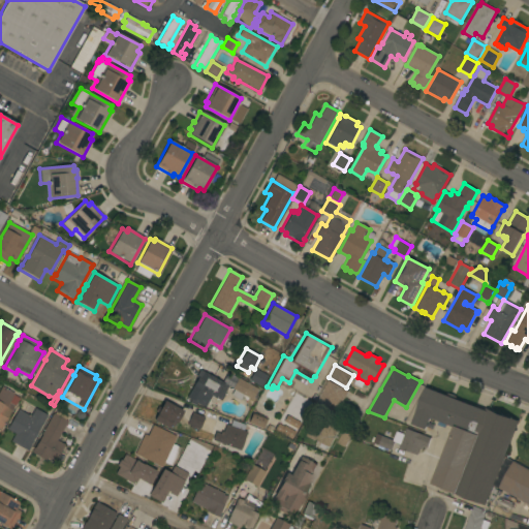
[(220,400),(214,397),(214,398),(211,396),(204,407),(186,397),(197,377),(195,376),(199,369),(224,383),(223,384),(227,386),(220,400)]
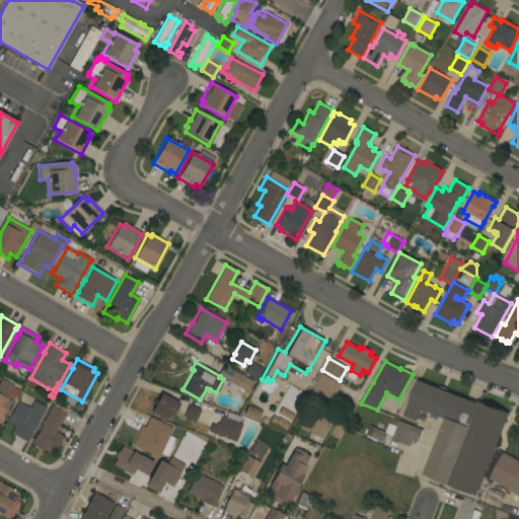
[(263,369),(255,380),(243,373),(249,362),(263,369)]
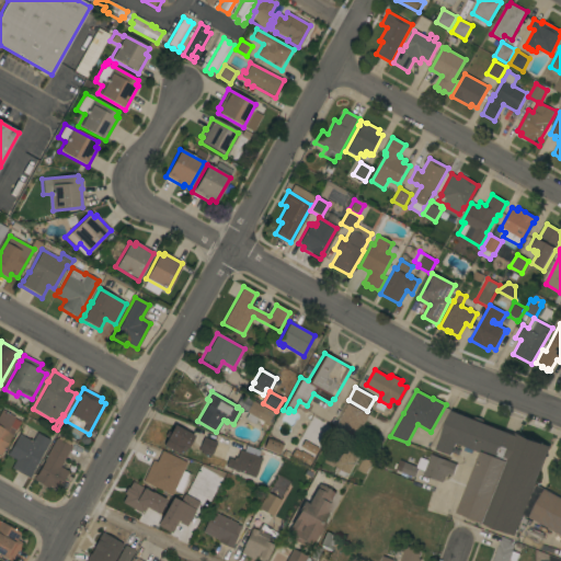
[(247,411),(236,404),(241,395),(252,400),(252,401),(247,411)]
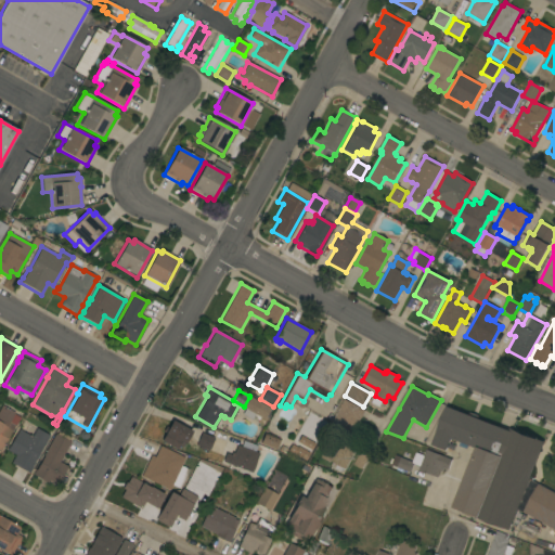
[(270,408),(263,420),(254,414),(250,420),(242,415),(244,409),(243,408),(244,407),(249,397),(270,408)]
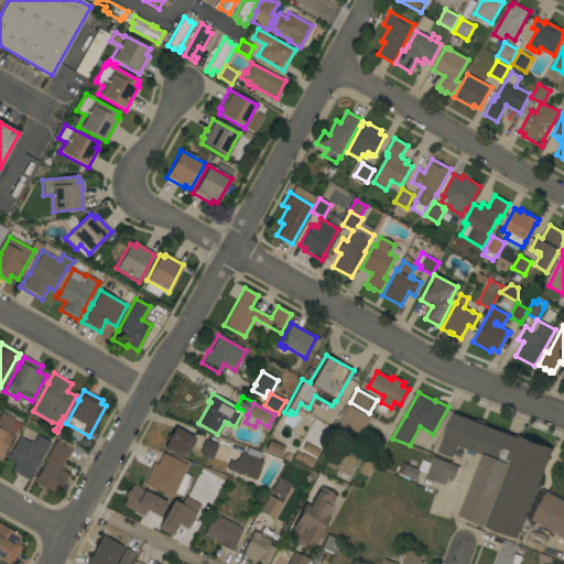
[(371,418),(358,442),(338,432),(351,407),(371,418)]
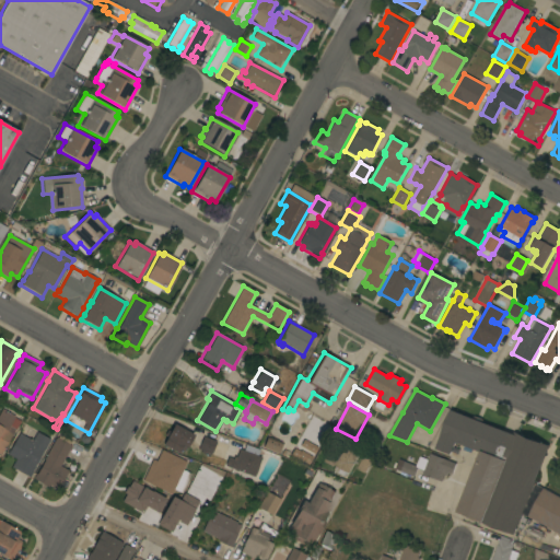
[(13,418),(20,421),(15,430),(14,430),(0,455),(0,411),(1,409),(14,417),(13,418)]
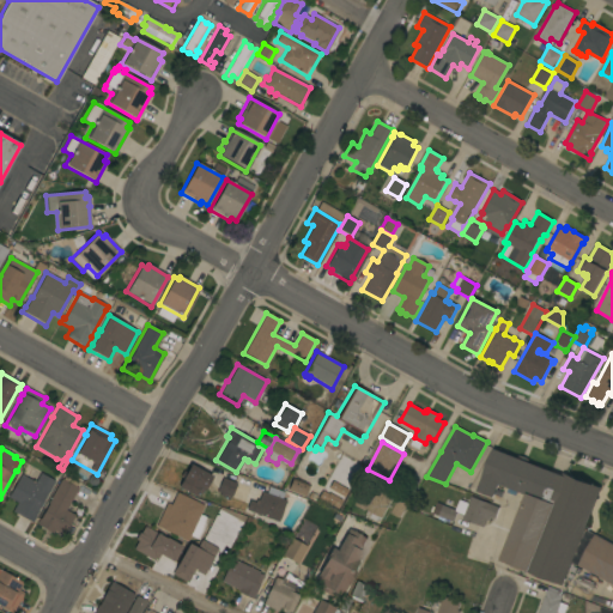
[(586,529),(612,544),(612,584),(581,566),(580,568),(572,563),(563,586),(527,571),(502,560),(527,495),(499,485),(495,498),(478,491),(495,448),(563,475),(563,473),(601,487),(586,529)]
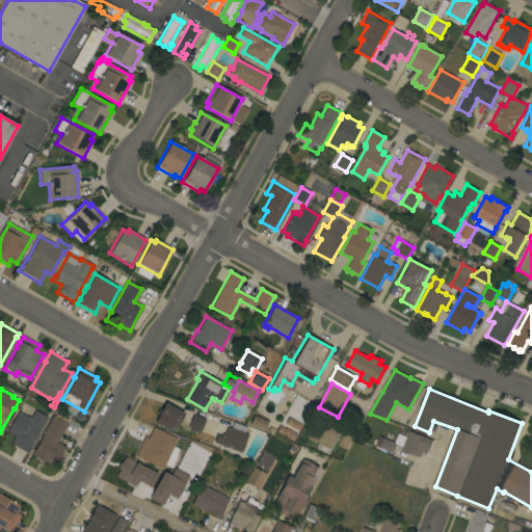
[(47,418),(27,453),(10,444),(15,436),(5,431),(8,427),(8,428),(23,403),(35,409),(34,410),(47,418)]
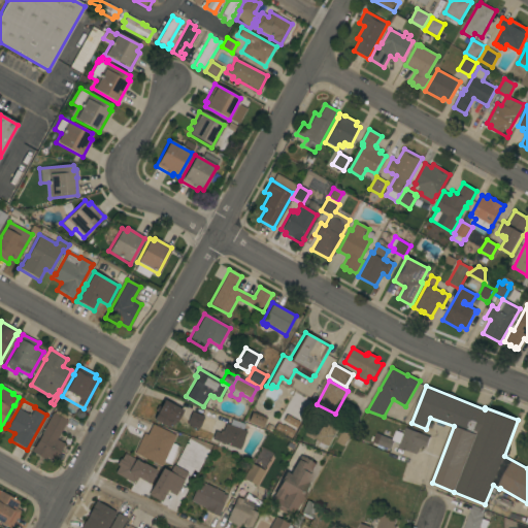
[(153,420),(158,410),(159,411),(164,402),(166,404),(166,402),(174,406),(174,408),(178,410),(175,417),(173,416),(167,427),(153,420)]
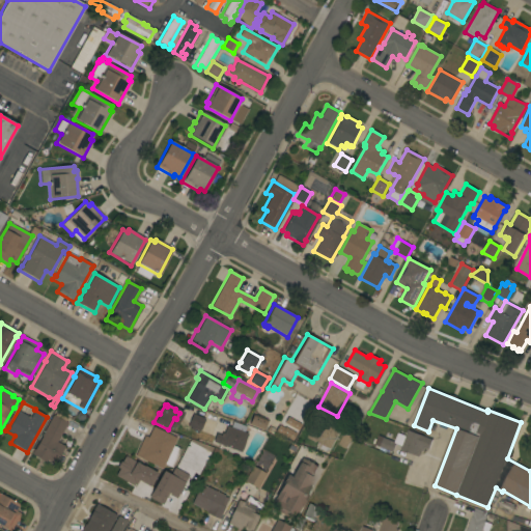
[(56,442),(64,447),(54,464),(47,459),(46,463),(32,454),(42,437),(40,436),(53,415),(54,416),(56,413),(66,419),(64,422),(66,423),(56,442)]
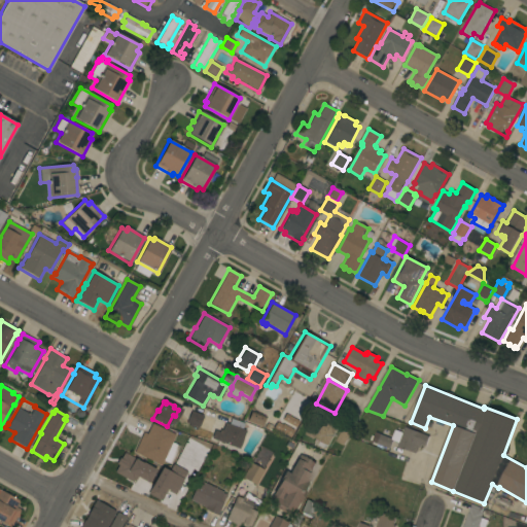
[(203,416),(198,428),(191,425),(190,427),(188,426),(189,424),(185,423),(190,411),(203,416)]
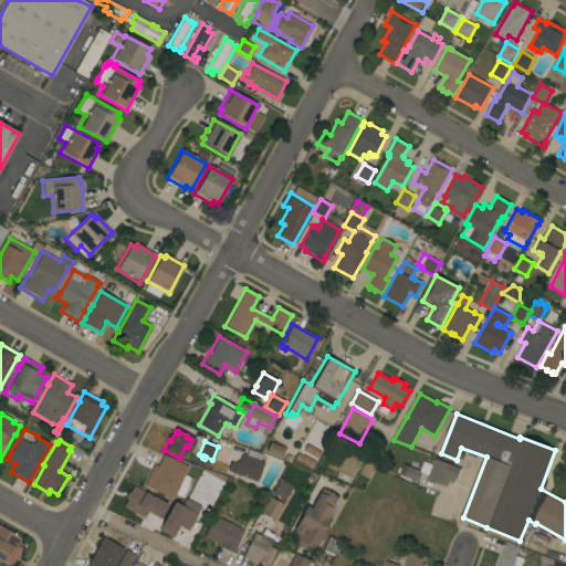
[(265,452),(269,442),(285,448),(281,459),(265,452)]
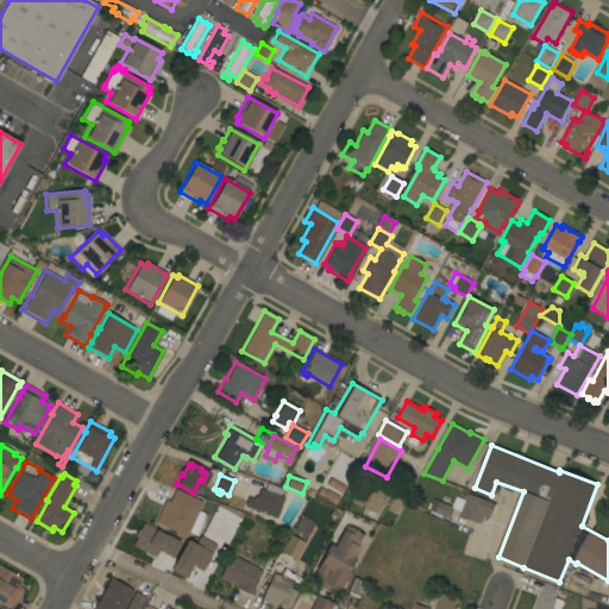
[(250,509),(255,497),(256,497),(259,489),(264,490),(267,483),(282,489),(280,496),(283,497),(276,519),(250,509)]
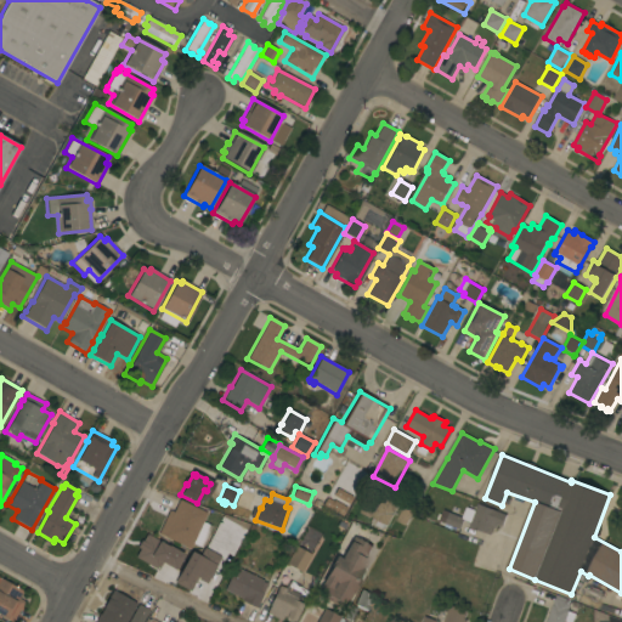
[(384,524),(382,529),(375,525),(378,520),(373,518),(385,496),(400,504),(388,526),(384,524)]
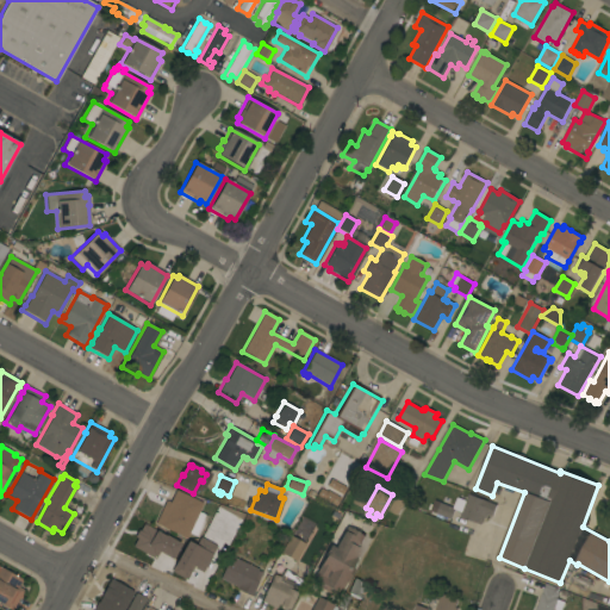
[(198,512),(206,516),(197,536),(188,533),(186,539),(155,524),(166,500),(169,503),(175,491),(203,503),(198,512)]
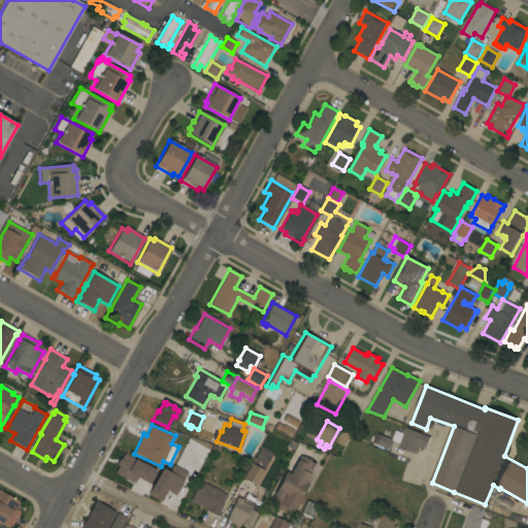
[(393,440),(396,431),(404,434),(406,428),(431,437),(427,448),(423,446),(421,449),(420,448),(417,455),(399,448),(400,443),(393,440)]
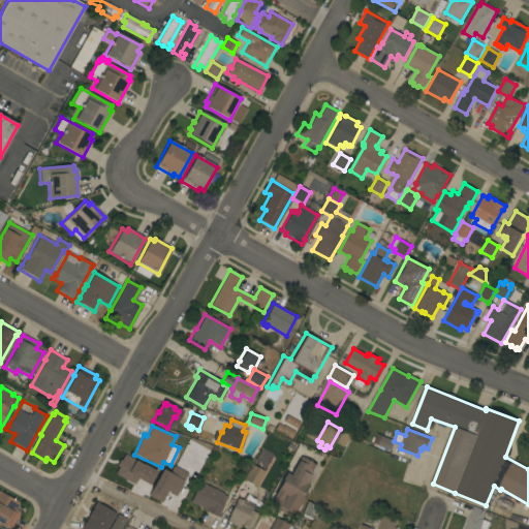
[(337,442),(343,431),(351,435),(345,446),(337,442)]
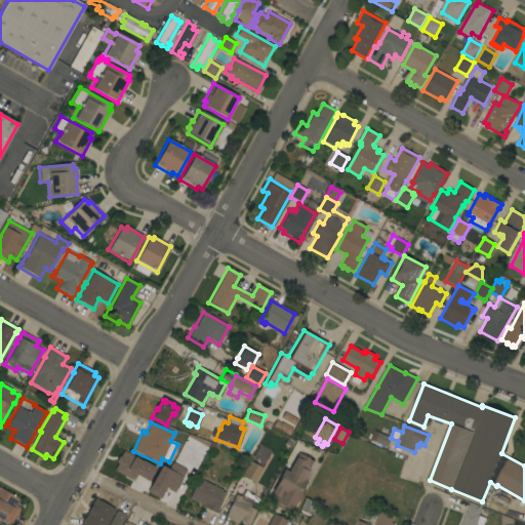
[(392,438),(388,447),(370,440),(374,431),(392,438)]
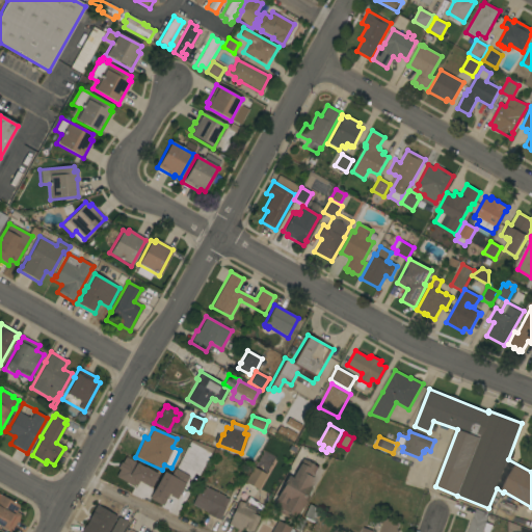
[(155,474),(155,475),(162,478),(154,491),(138,482),(135,487),(118,478),(118,479),(114,477),(121,466),(120,466),(125,456),(155,474)]
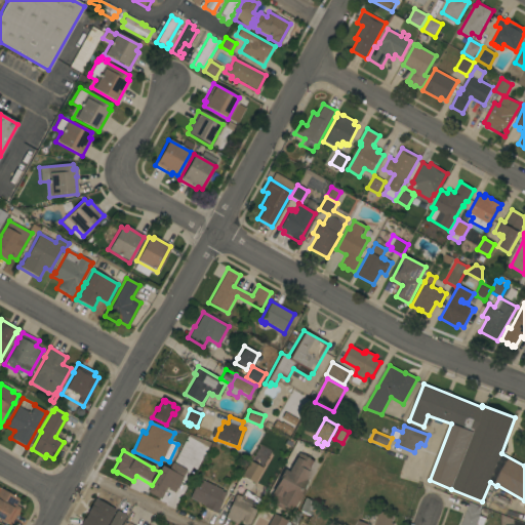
[(297,501),(296,501),(291,511),(290,511),(289,513),(283,510),(283,511),(273,506),(274,503),(268,499),(279,479),(278,478),(283,470),(287,472),(297,453),(306,457),(306,456),(315,461),(309,473),(310,473),(306,480),(301,488),(304,490),(297,501)]
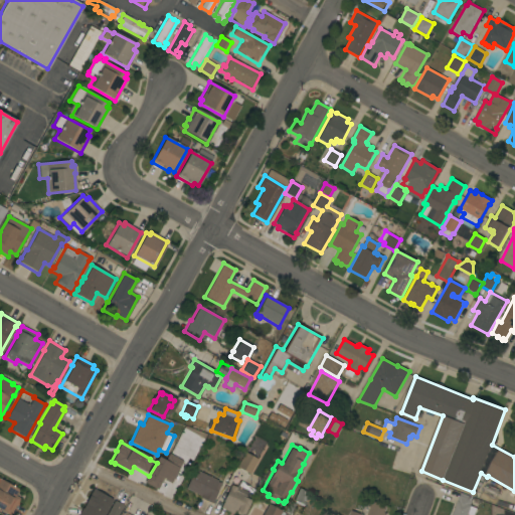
[(248,475),(236,467),(244,452),(258,460),(248,475)]
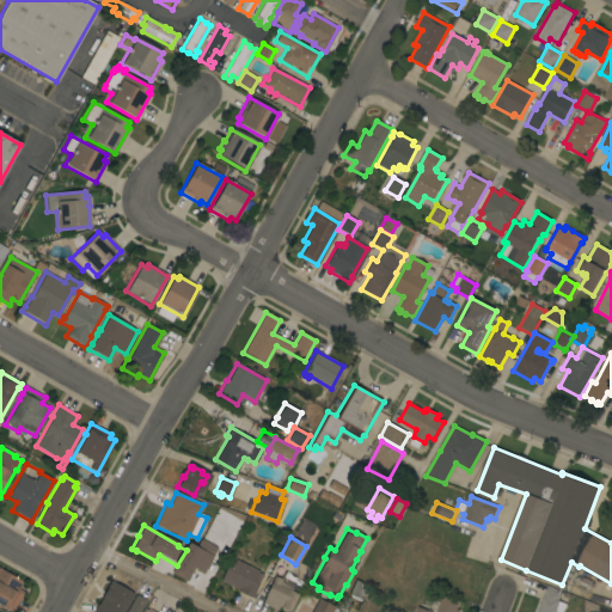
[(258,571),(257,573),(263,574),(251,598),(237,592),(238,589),(220,581),(231,558),(258,571)]
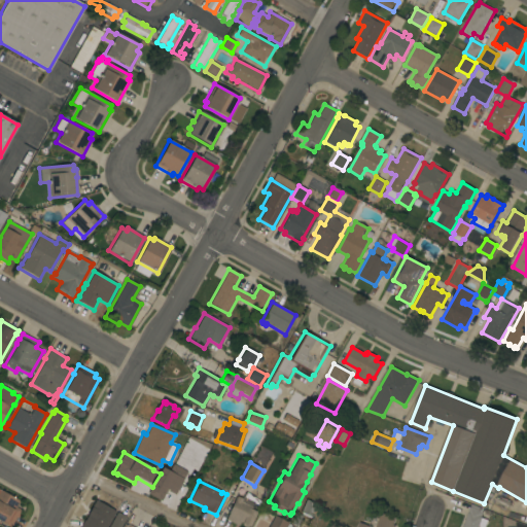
[(10,526),(8,526),(0,522),(0,490),(19,501),(15,507),(21,511),(10,526)]
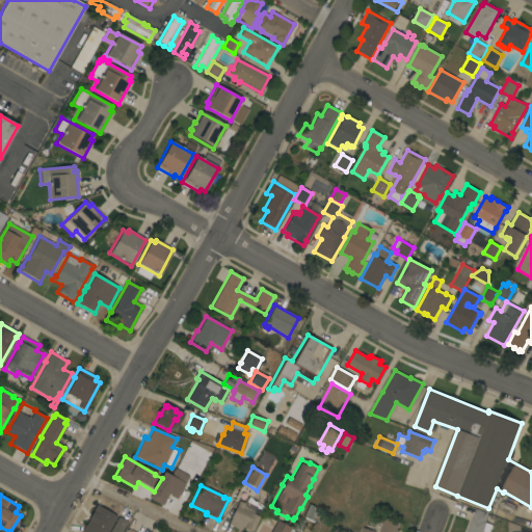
[(231,517),(231,516),(238,501),(243,504),(247,497),(258,502),(251,513),(259,517),(251,531),(248,531),(245,531),(244,529),(242,527),(240,531),(228,525),(231,517)]
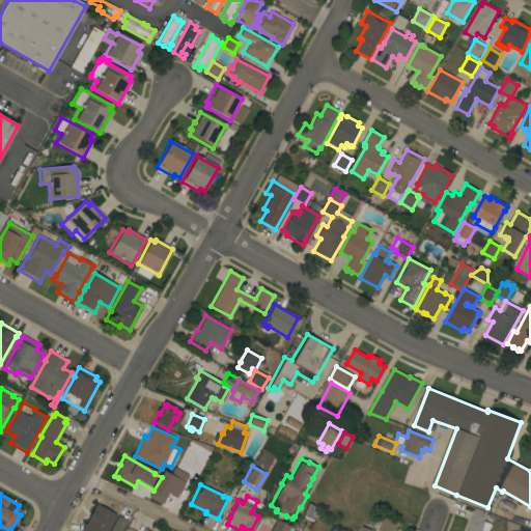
[(308,503),(319,508),(314,522),(302,516),(308,503)]
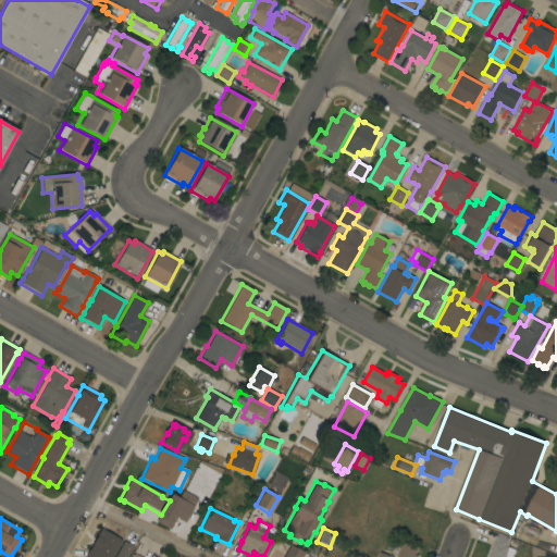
[(112,556),(84,556),(88,549),(89,551),(91,545),(100,529),(122,541),(112,556)]
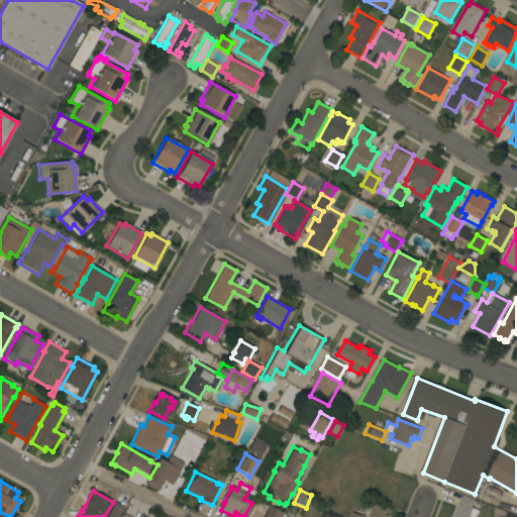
[(454,516),(461,498),(462,498),(462,496),(475,499),(474,502),(473,507),(474,508),(471,516),(454,516)]
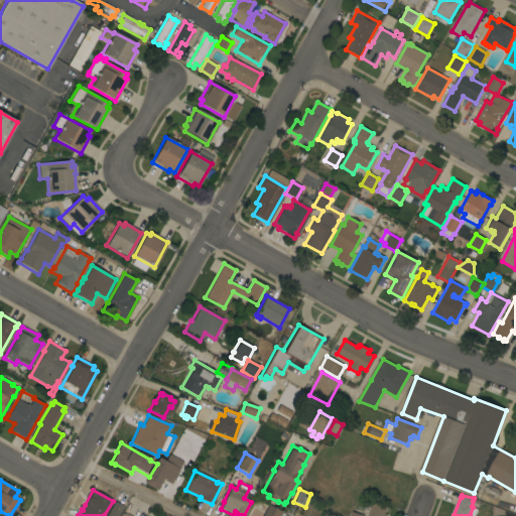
[(106,515),(114,502),(123,507),(118,515),(106,515)]
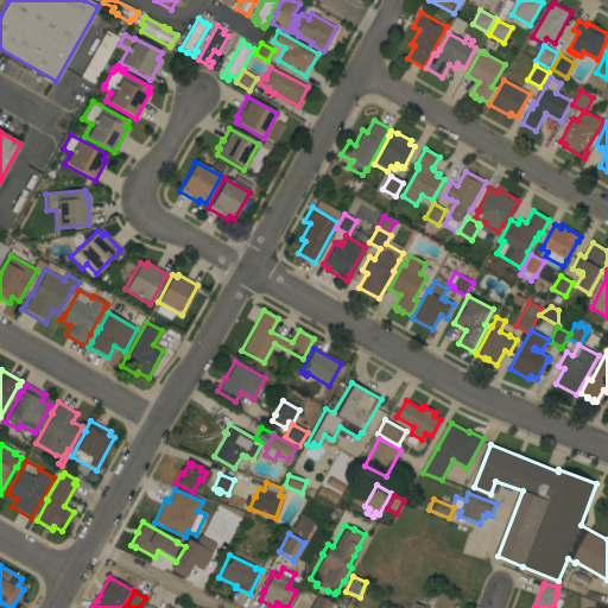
[(455,606),(456,607),(455,607),(431,607),(425,606),(429,596),(438,599),(441,591),(457,597),(455,606)]
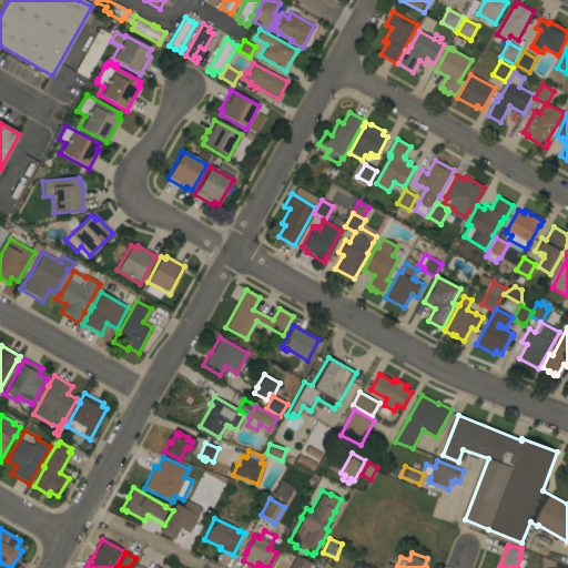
[(288,567),(296,556),(311,564),(307,567),(288,567)]
